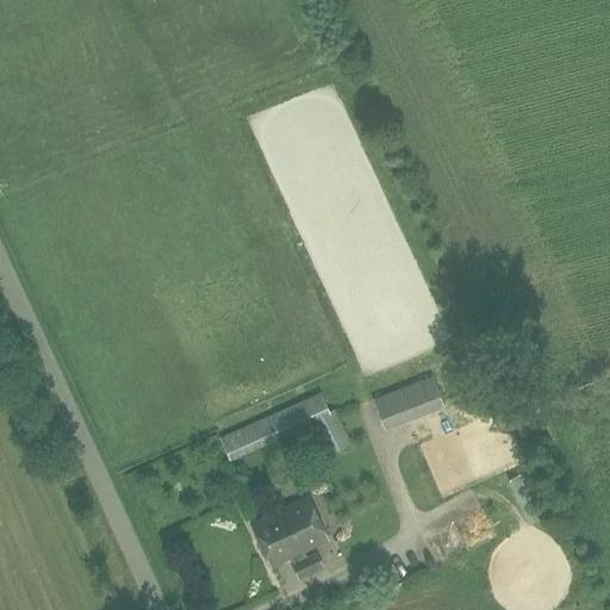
[(431,377),(372,398),(384,429),(443,408),(431,377)]
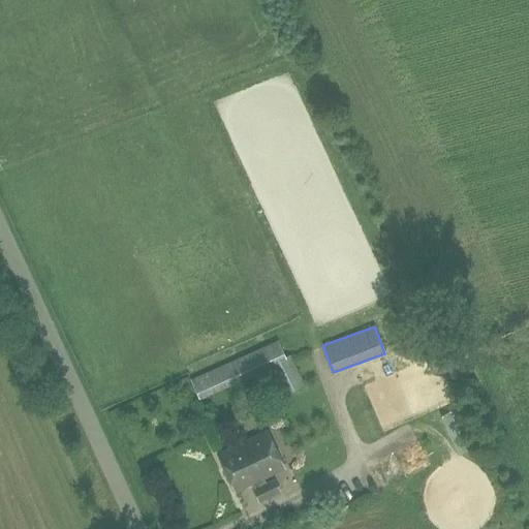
[(277,338),(190,380),(199,401),(274,366),(286,393),(305,384),(290,354),(286,356),(277,338)]
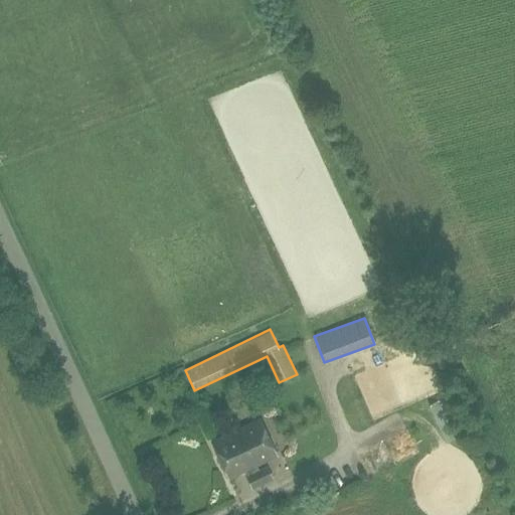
[(259,418),(218,438),(211,441),(228,479),(245,471),(256,466),(276,457),(259,418)]
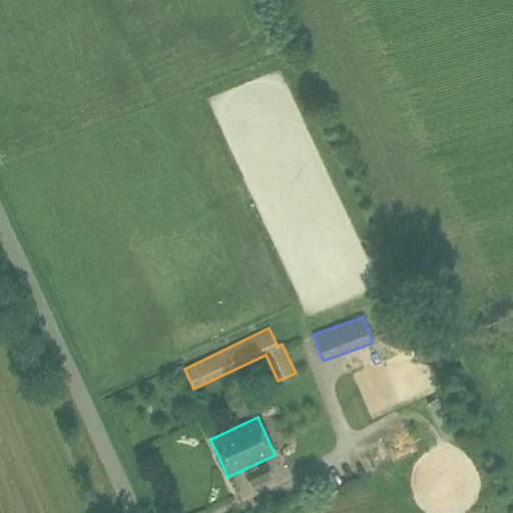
[(244,469),(246,472),(244,473),(250,487),(273,477),(267,463),(258,467),(255,464),(244,469)]
